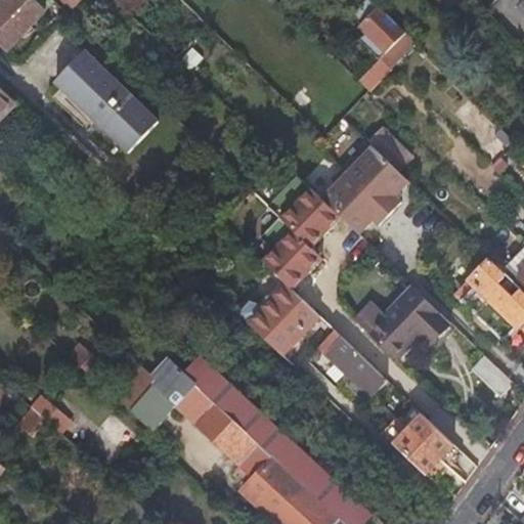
[(33,0),(6,0),(0,6),(0,43),(8,52),(46,12),(45,11),(37,3),(33,0)]
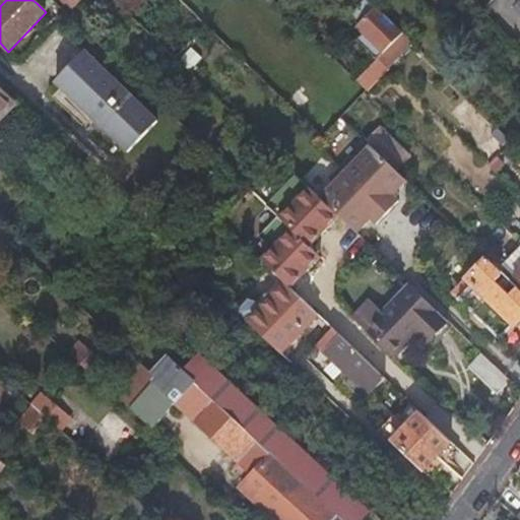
[(39,0),(37,3),(45,11),(54,2),(52,0),(39,0)]
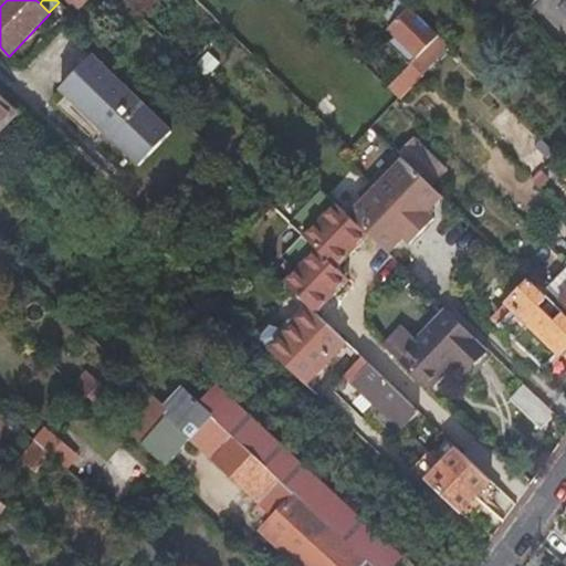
[(375,0),(376,1),(386,10),(396,0),(375,0)]
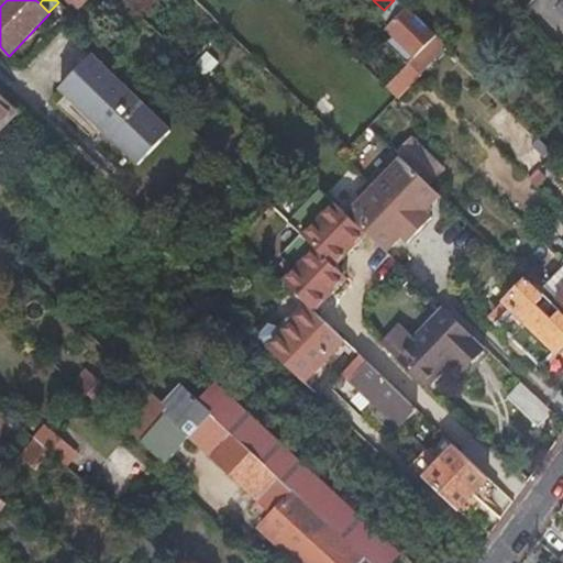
[(394,0),(384,10),(395,22),(408,9),(400,0),(394,0)]
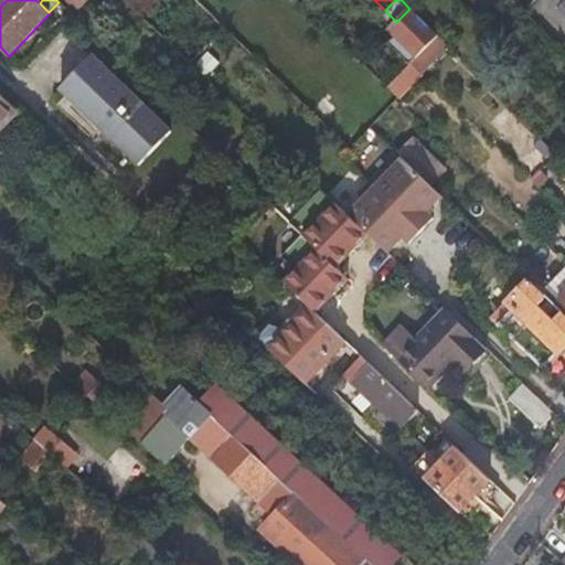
[(512,0),(523,10),(533,0),(512,0)]
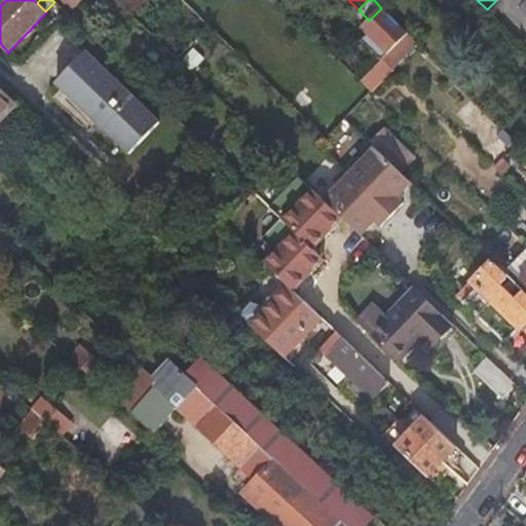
[(348,20),(359,9),(349,1),(339,11),(348,20)]
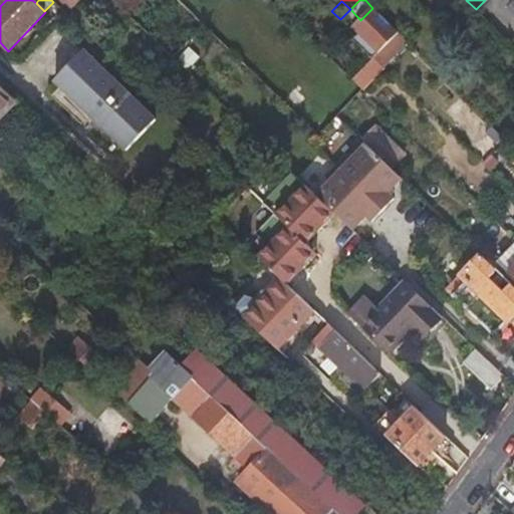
[(359,33),(377,51),(398,32),(372,8),(360,20),(353,27),(359,33)]
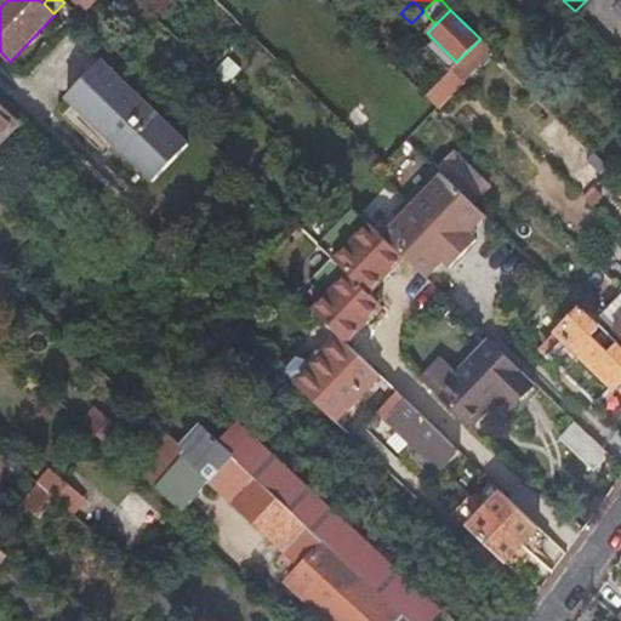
[(423,36),(427,33),(436,24),(423,11),(411,23),(423,36)]
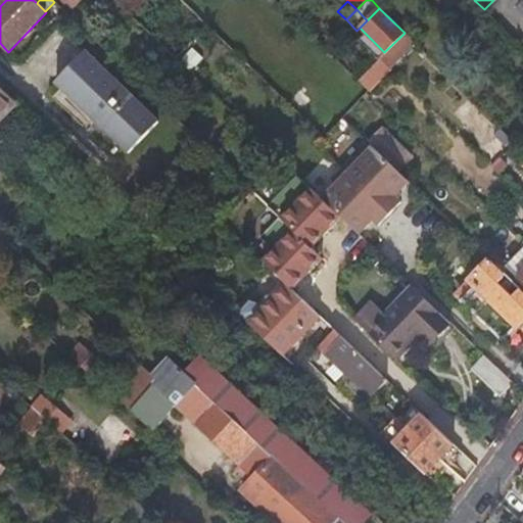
[(167,53),(174,60),(185,48),(206,26),(199,18),(167,53)]
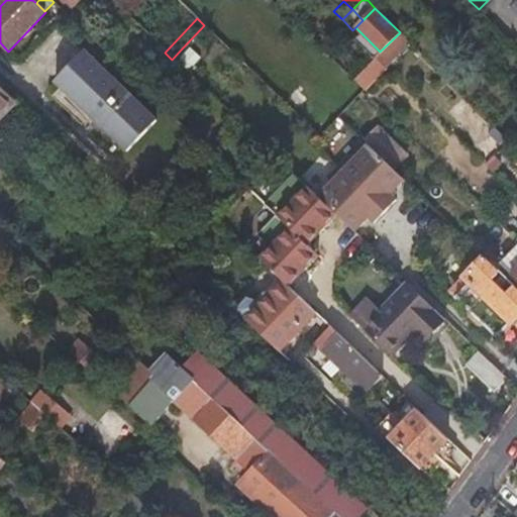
[(375,58),(380,52),(362,33),(354,39),(373,59),(375,58)]
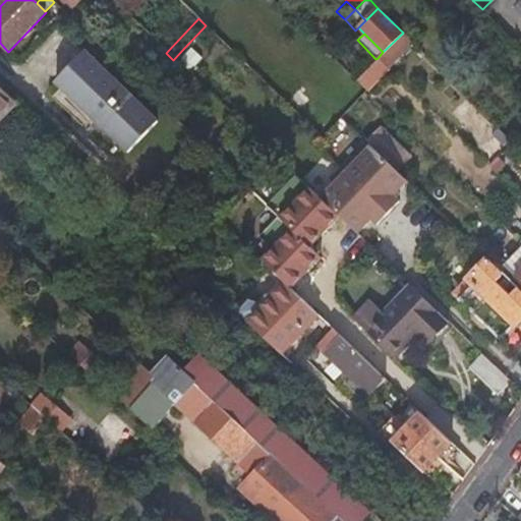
[(329,36),(320,45),(331,56),(339,47),(329,36)]
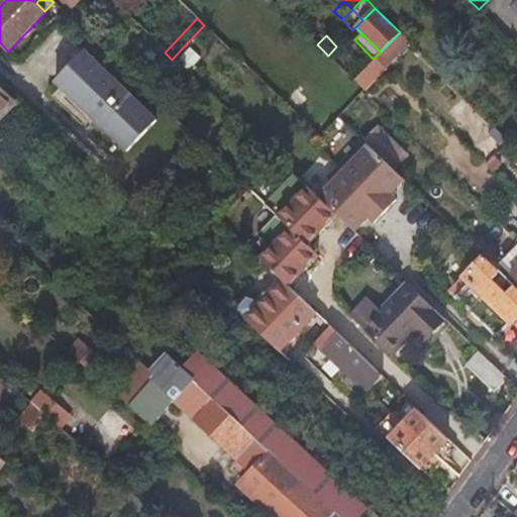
[(183,47),(172,60),(191,78),(201,87),(212,76),(183,47)]
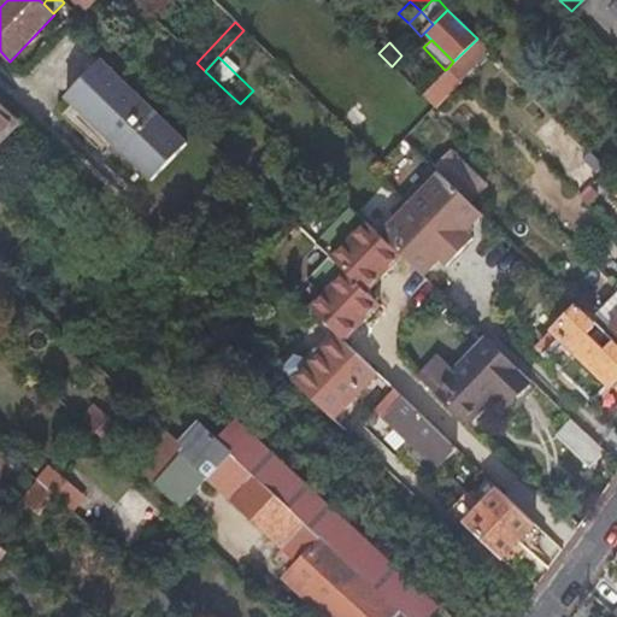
[(64,98),(151,181),(186,145),(99,62),(64,98)]
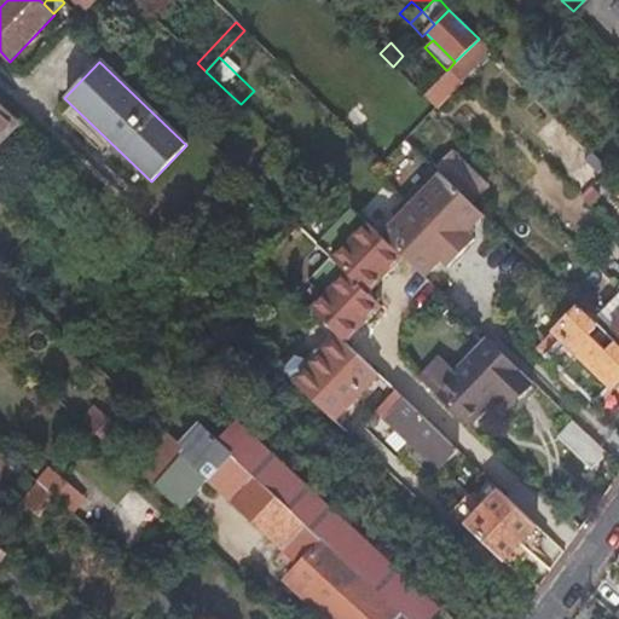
[(422,96),(435,108),(461,81),(449,69),(446,70),(422,96)]
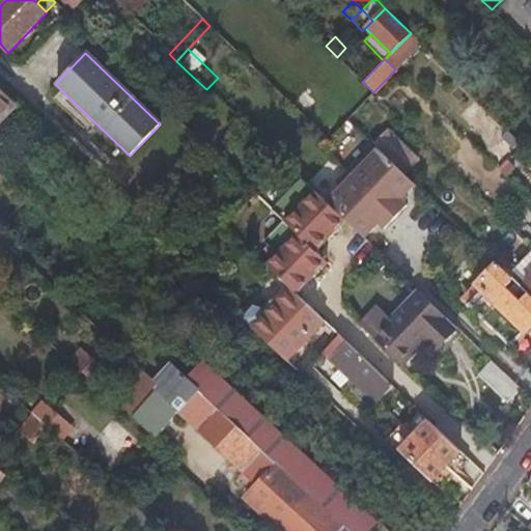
[(0,122),(17,106),(0,90),(0,122)]
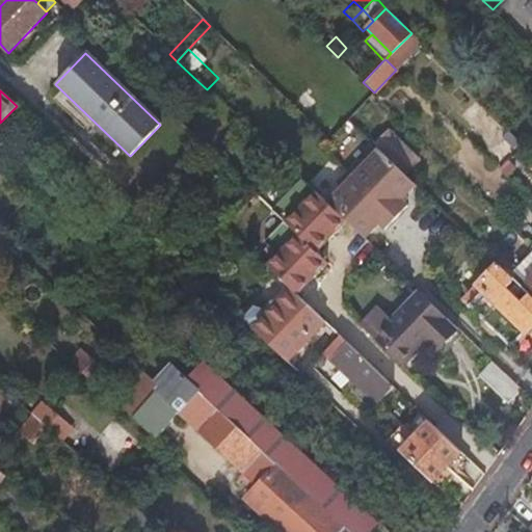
[(374,145),(404,174),(418,160),(388,131),(374,145)]
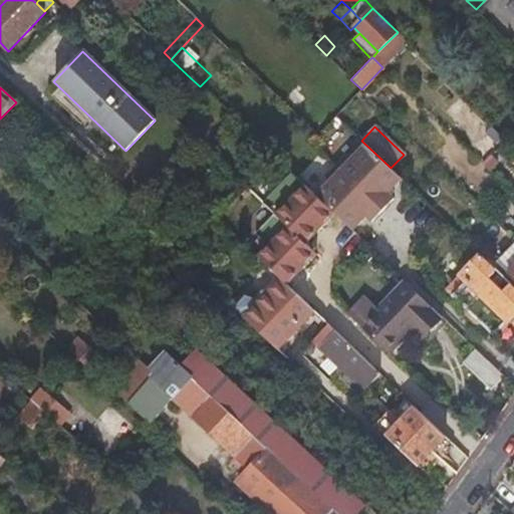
[(333,215),(351,231),(365,217),(371,223),(394,200),(388,194),(401,180),(364,145),(353,157),(344,157),(326,176),(327,185),(315,197),(333,215)]
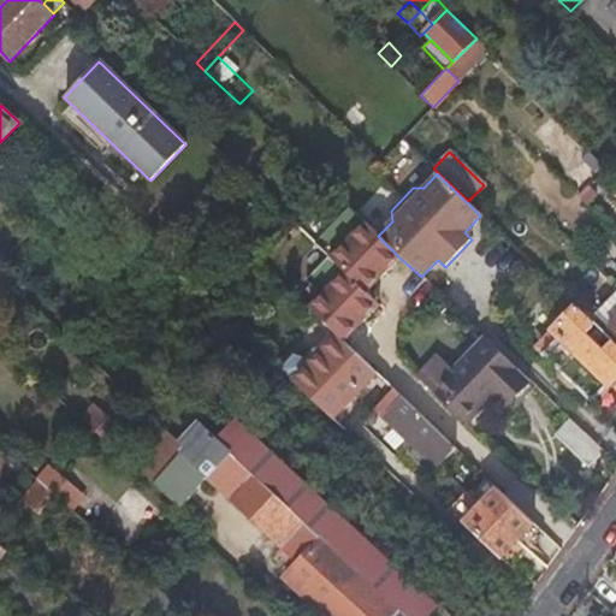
[(578,197),(587,206),(596,196),(587,188),(578,197)]
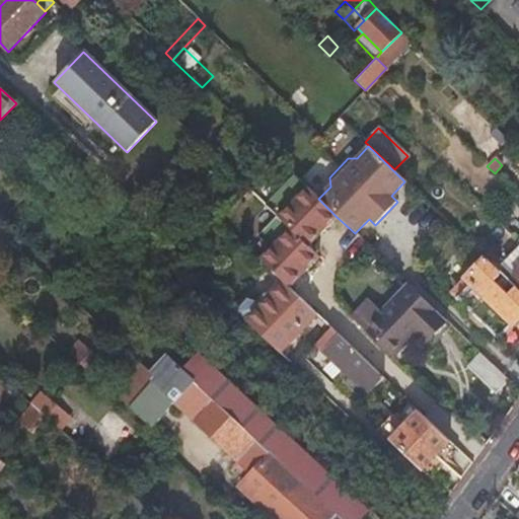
[(276,217),(289,230),(307,247),(337,217),(318,199),(294,175),(265,206),(276,217)]
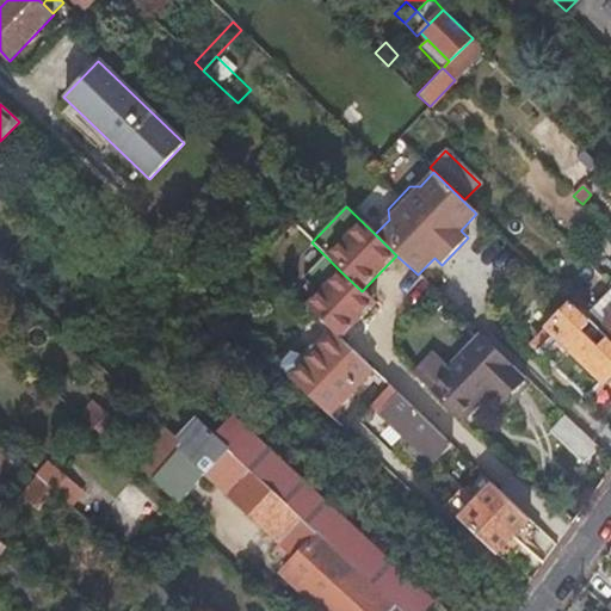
[(302,279),(318,294),(306,307),(315,315),(340,339),(375,303),(362,291),(340,271),(325,255),(302,279)]
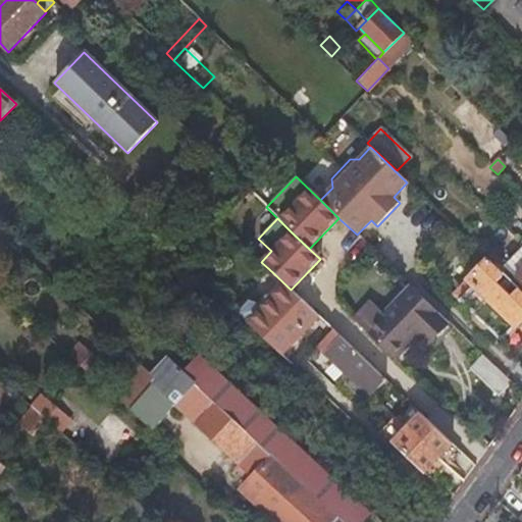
[(521,245),(502,264),(521,283),(521,245)]
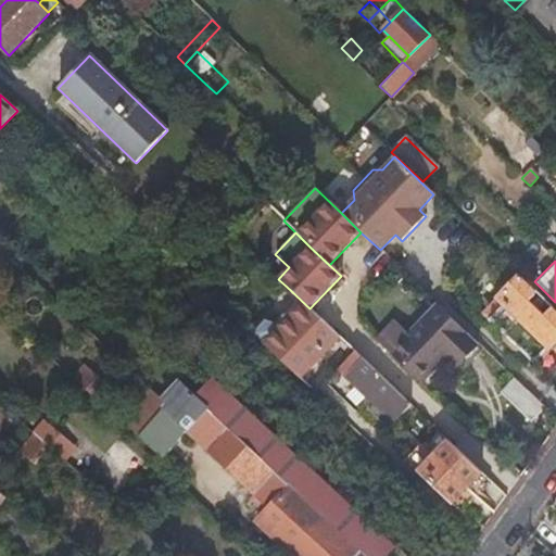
[(519,350),(533,364),(555,340),(555,310),(519,275),(496,299),(504,306),(489,320),(504,336),(503,337),(503,341),(513,351),(517,352),(519,350)]
